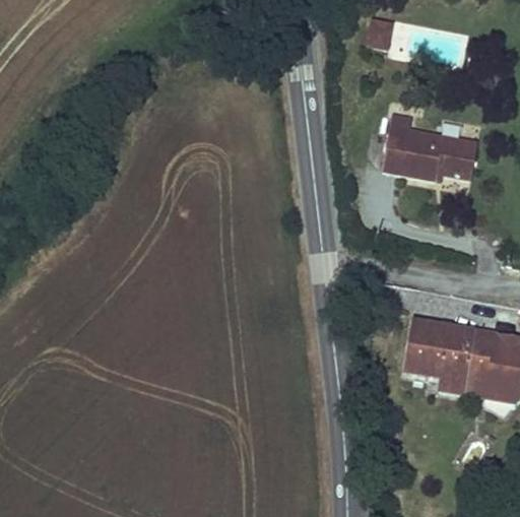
[(371,21),(367,47),(389,51),(392,25),(371,21)]
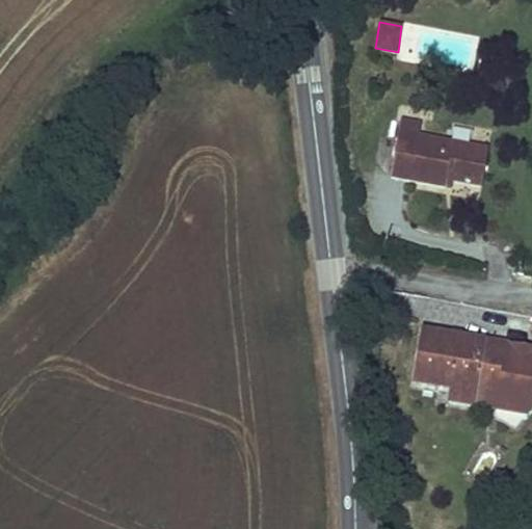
[(391,175),(443,185),(444,178),(453,179),(482,185),(488,148),(421,134),(422,123),(400,118),(391,175)]
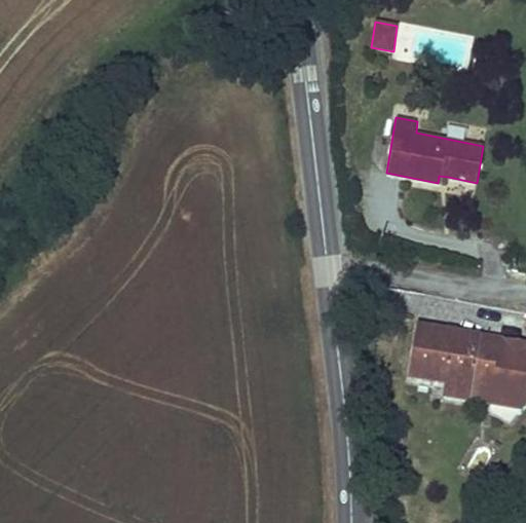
[(447,184),(448,177),(439,176),(438,183),(447,184)]
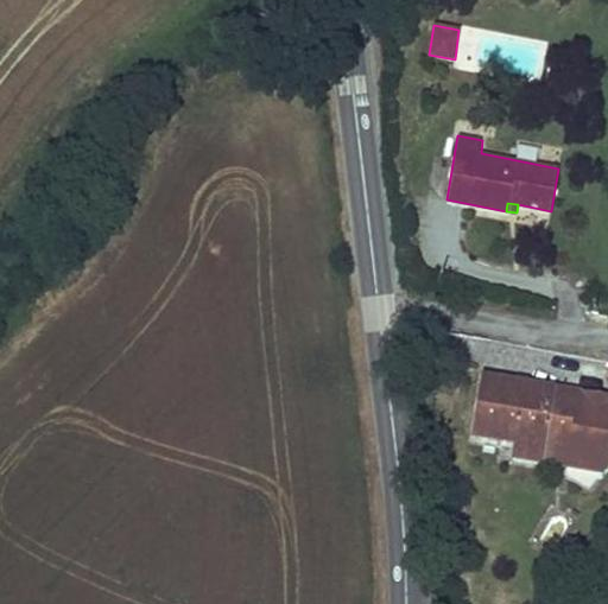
[(575,402),(577,390),(482,376),(473,436),(514,442),(542,446),(539,462),(601,474),(607,464),(607,401),(607,407),(575,402)]
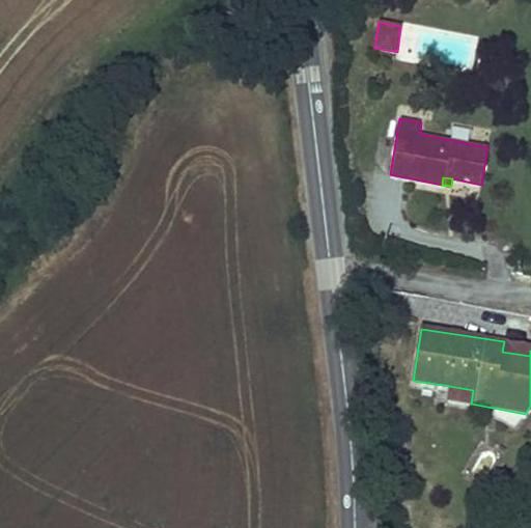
[(530,356),(530,351),(530,348),(530,344),(504,341),(502,352),(530,356)]
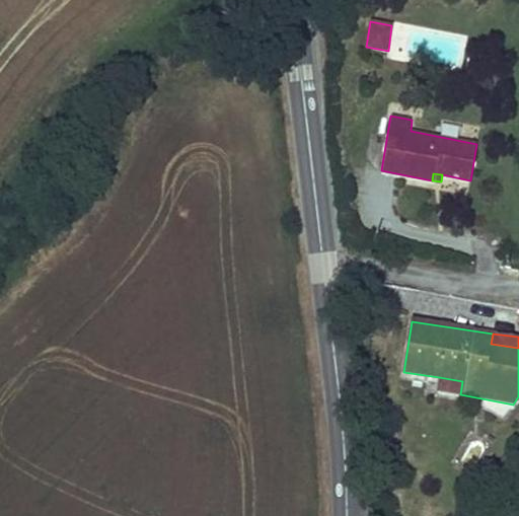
[(462,381),(439,377),(436,390),(460,394),(462,381)]
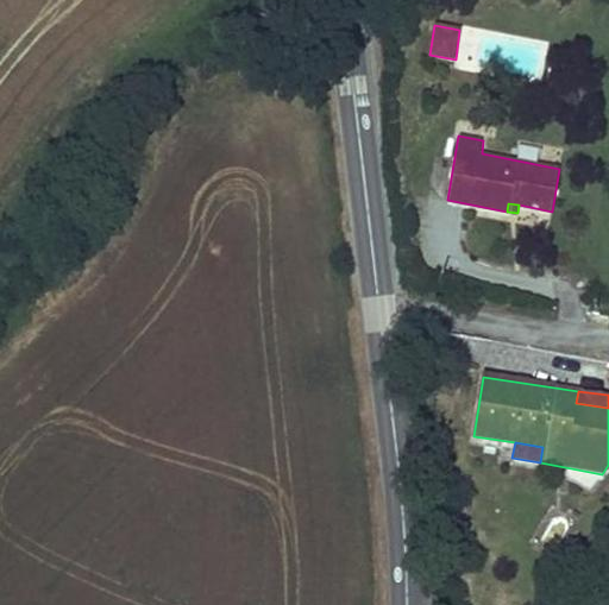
All buildings are outlined.
